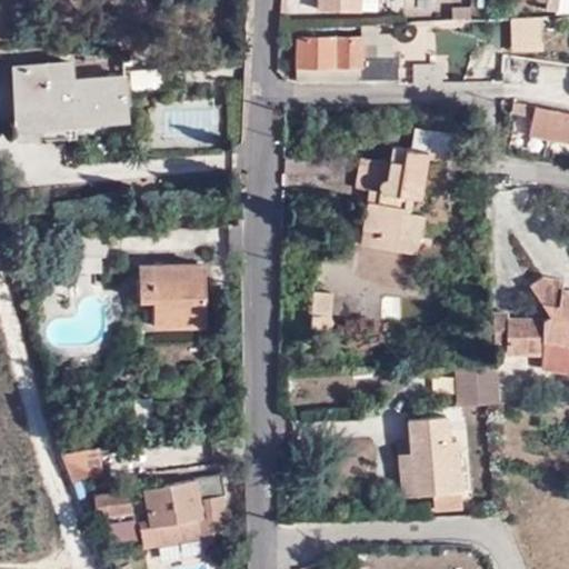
[(318,0),(318,9),(360,11),(359,0),(318,0)]
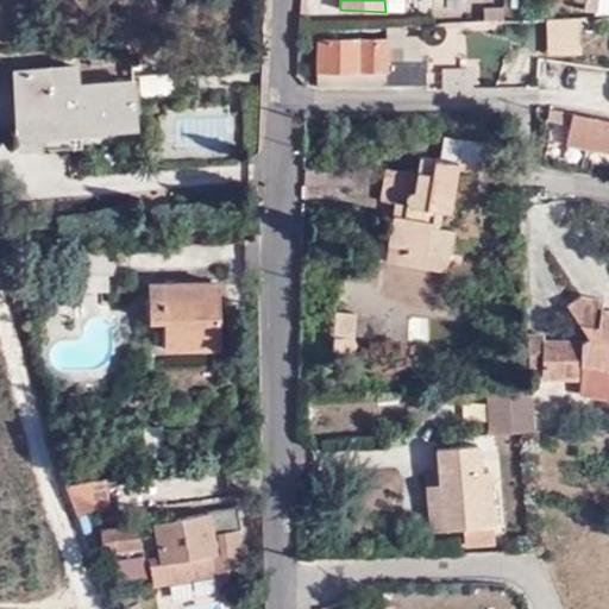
[(575,0),(570,0),(558,0),(559,1),(558,13),(575,12),(575,0)]
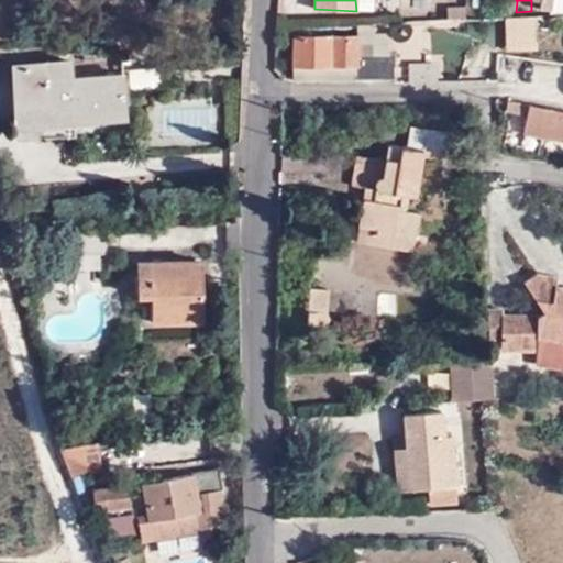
[(562,0),(527,0),(531,0),(531,11),(539,11),(539,9),(558,10),(562,10),(562,0)]
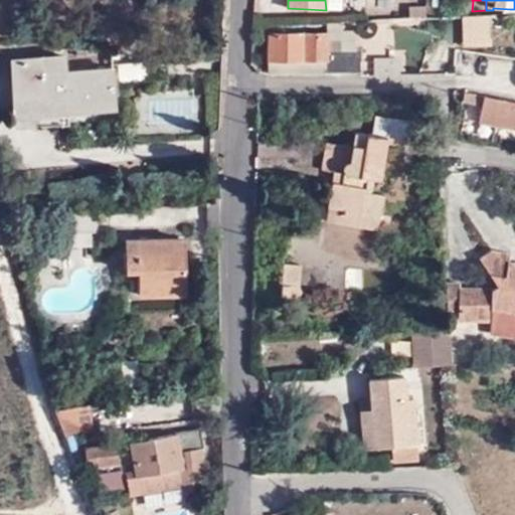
[(328,51),(328,34),(269,35),(270,71),(358,70),(358,50),(328,51)]
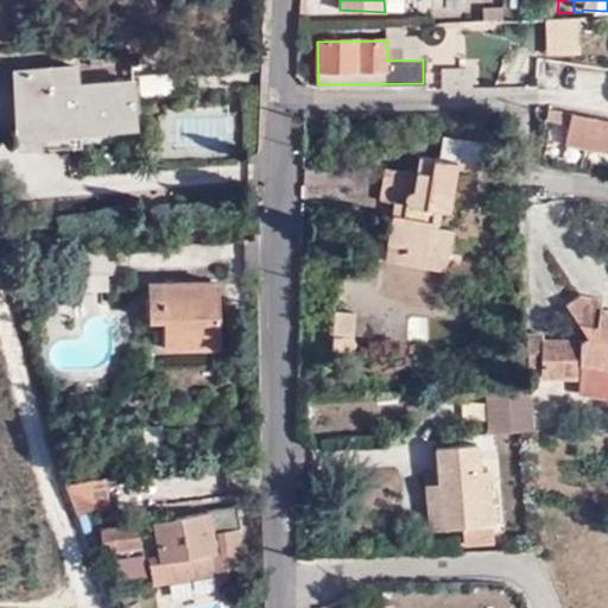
[(76,65),(49,68),(50,87),(77,84),(76,65)]
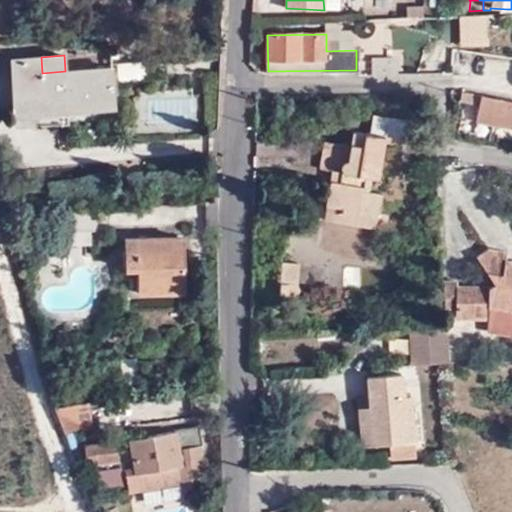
[(11,59),(14,111),(45,108),(42,73),(41,57),(11,59)]
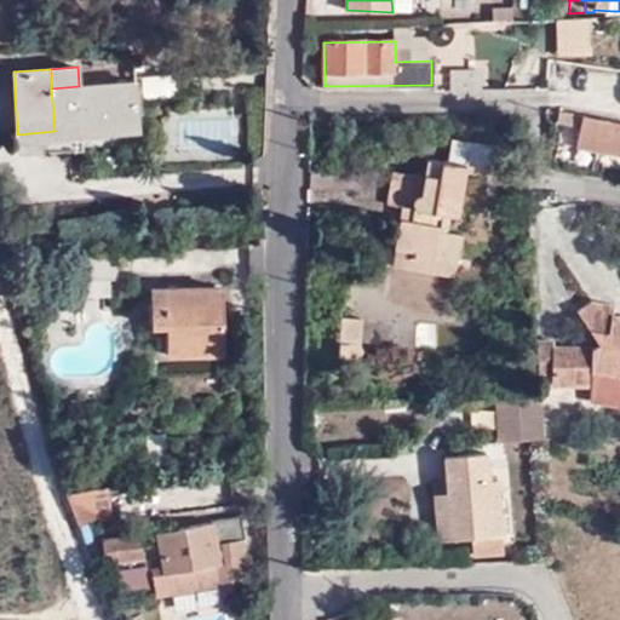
[(80,128),(81,135),(139,130),(135,81),(79,86),(51,89),(55,131),(80,128)]
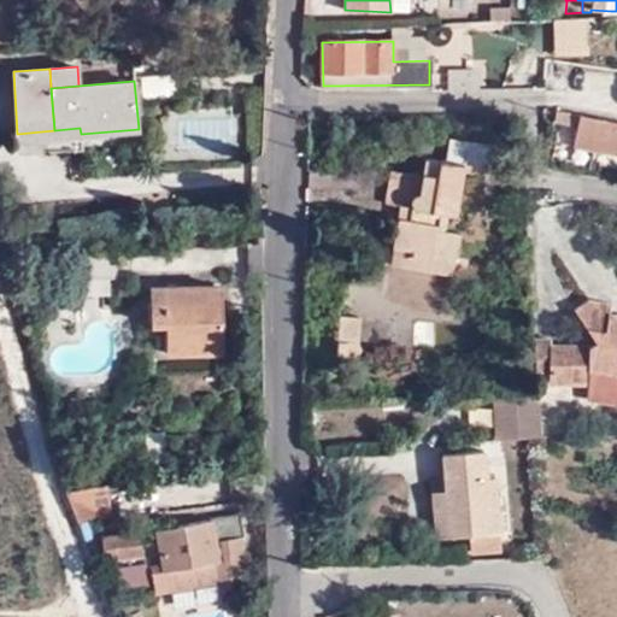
[(616,121),(580,113),(573,145),(616,153),(616,121)]
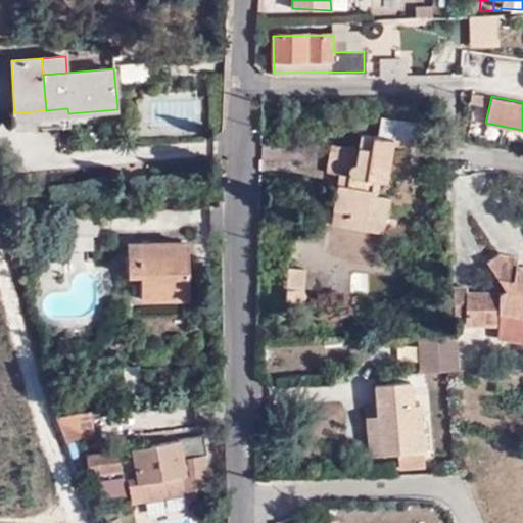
[(40,115),(46,115),(46,110),(14,113),(15,120),(40,119),(40,115)]
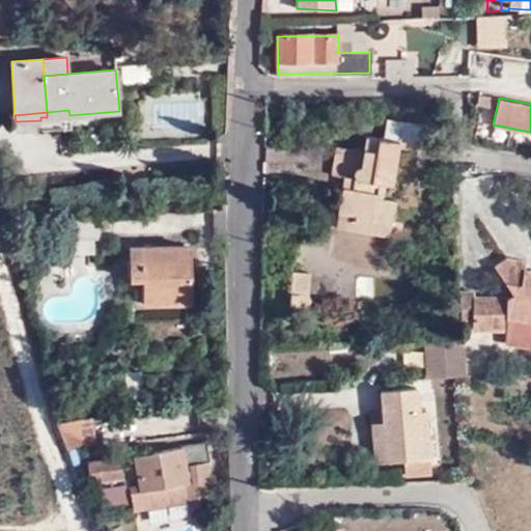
[(354,218),(391,224),(395,198),(376,194),(378,182),(391,184),(398,140),(418,144),(421,126),(385,118),(383,137),(365,134),(362,150),(336,145),(332,172),(343,175),(354,177),(352,188),(342,185),(337,211),(355,215),(354,218)]
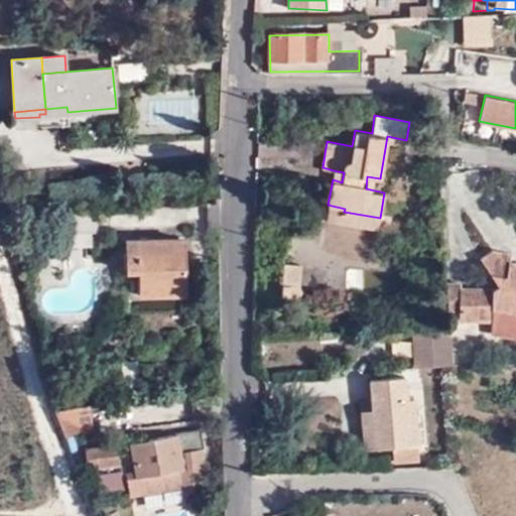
[(344,172),(334,170),(333,179),(342,182),(344,172)]
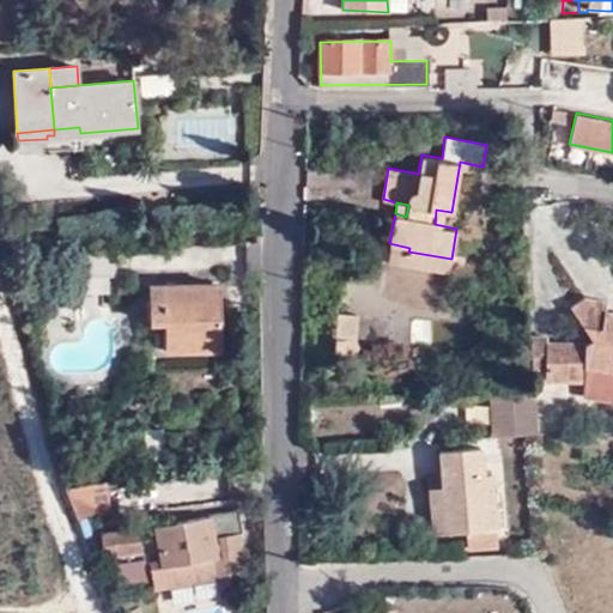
[(449,272),(451,259),(408,252),(410,248),(389,243),(386,261),(449,272)]
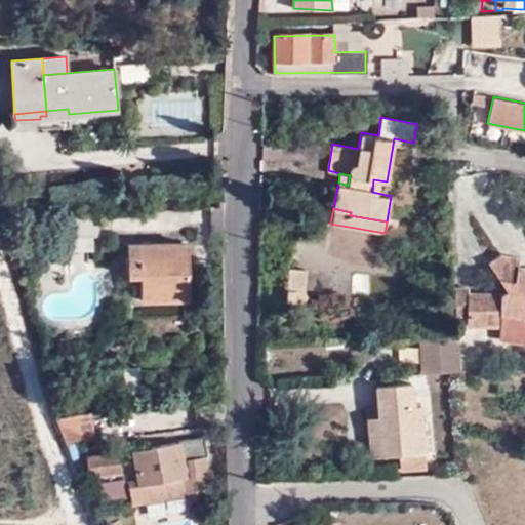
[(188,243),(128,245),(129,276),(143,276),(144,299),(189,298),(188,243)]
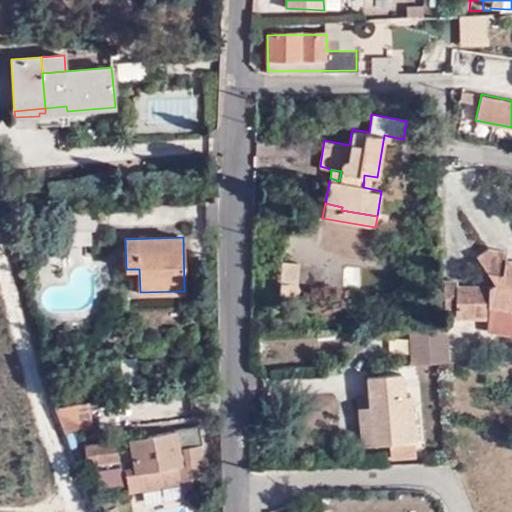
[(455,316),(487,316),(488,305),(511,309),(511,260),(503,259),(505,252),(486,248),(475,255),(491,282),(486,286),(456,285),(455,316)]
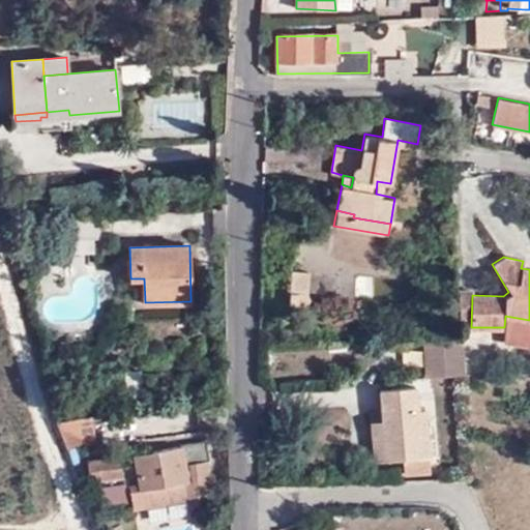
[(291,270),(291,293),(306,294),(307,271),(291,270)]
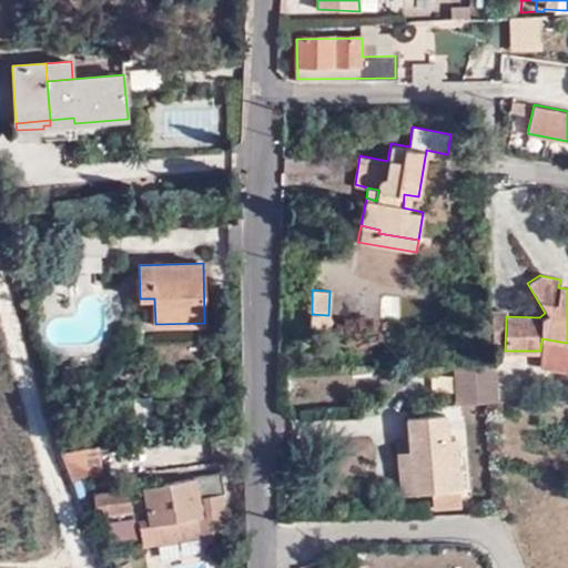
[(328,315),(312,314),(311,327),(330,328),(334,325),(335,321),(334,317),(332,315),(328,315)]
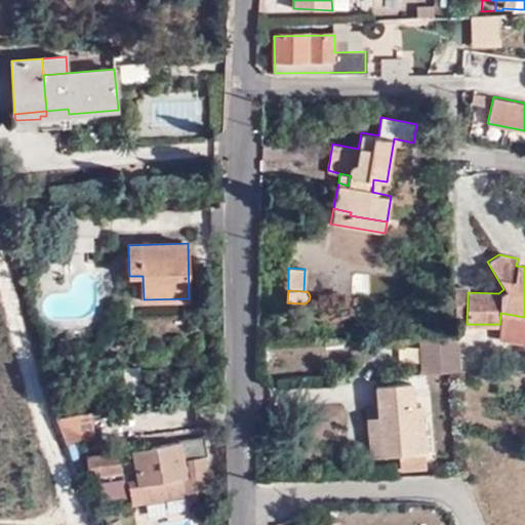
[(524,317),(500,313),(499,324),(499,326),(524,330),(524,317)]
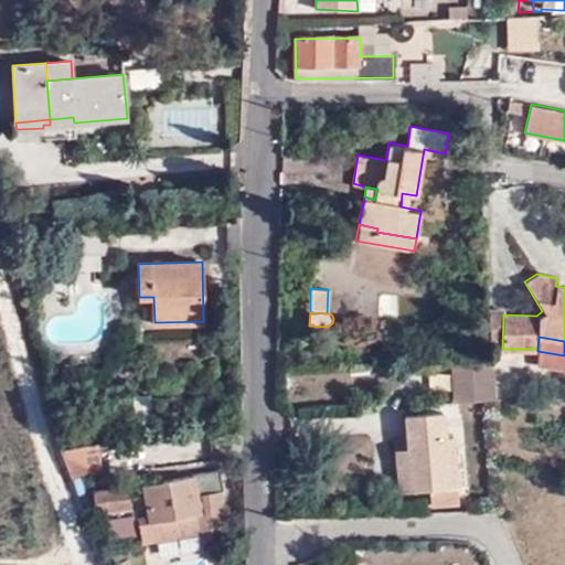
[(492,398),(491,360),(449,361),(452,401),(492,398)]
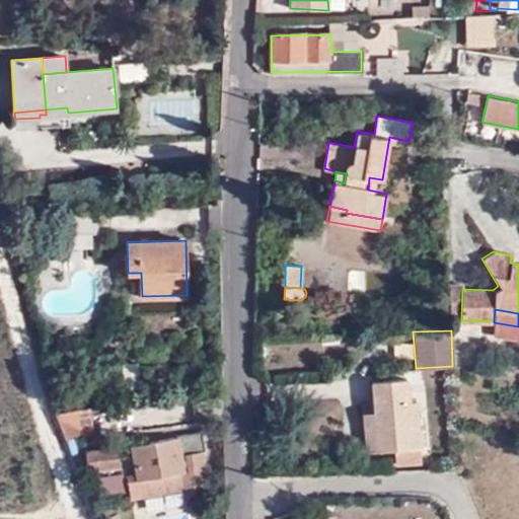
[(373,381),(375,413),(378,450),(395,450),(396,461),(420,459),(416,400),(409,401),(406,378),(373,381)]
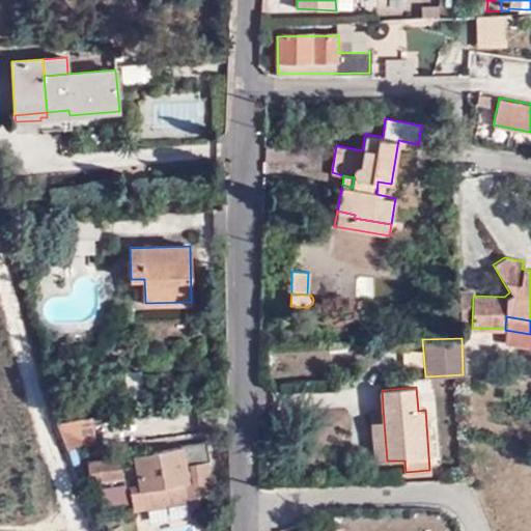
[(98,447),(94,419),(59,424),(68,451),(98,447)]
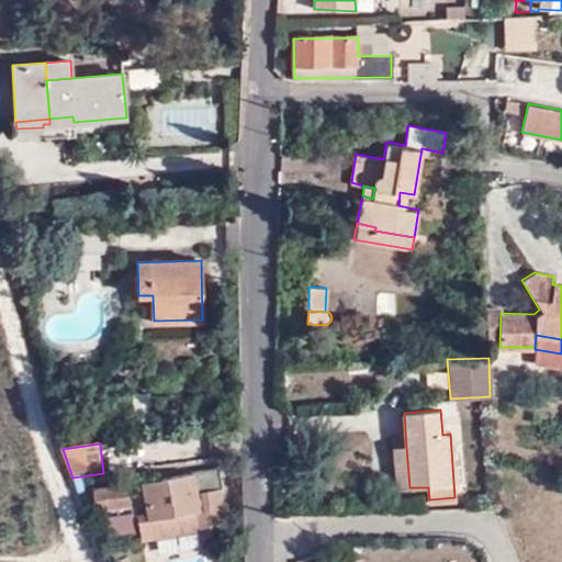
[(409,487),(406,447),(393,447),(396,489),(409,487)]
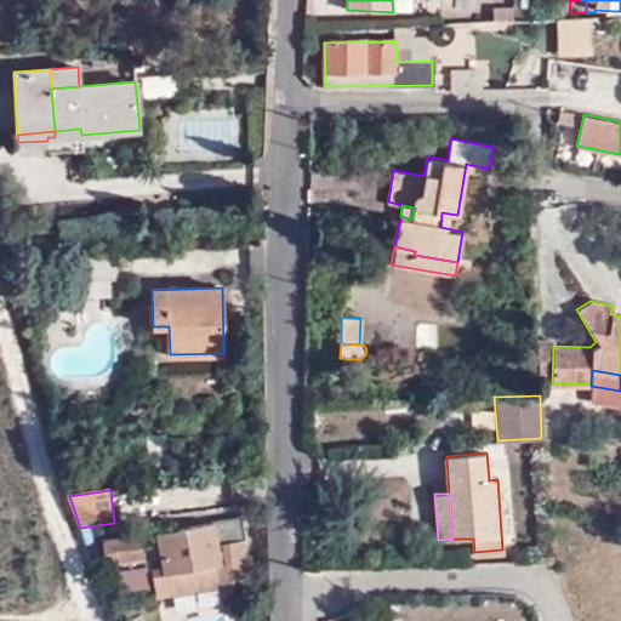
[(240,517),(160,534),(171,597),(246,585),(244,541),(240,517)]
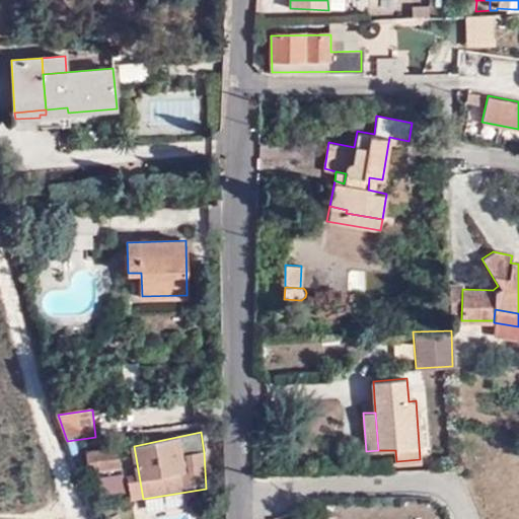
[(121,466),(120,448),(87,452),(88,471),(121,466)]
